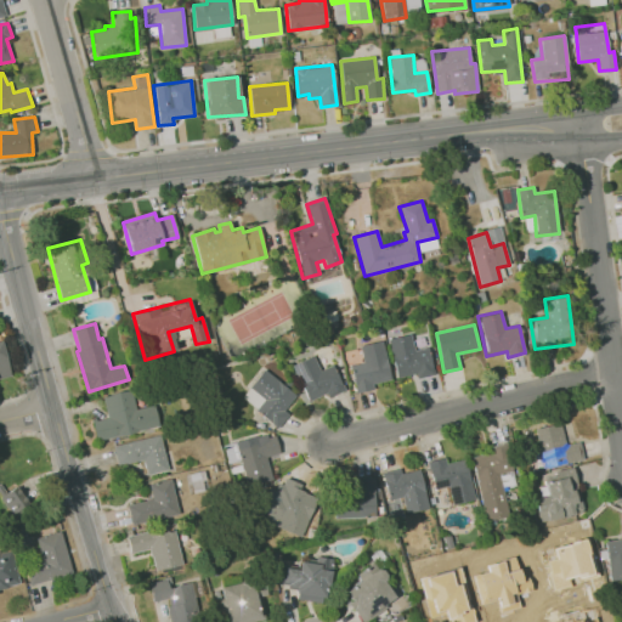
[(388,339),(396,378),(417,373),(417,378),(435,373),(428,348),(414,350),(410,333),(388,339)]
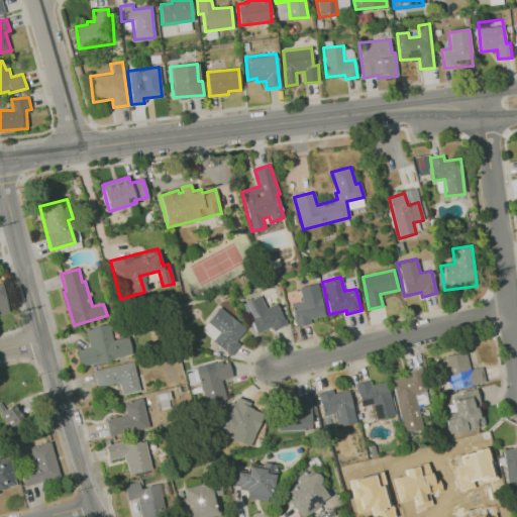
[(302,301),(293,304),(296,326),(326,320),(317,283),(299,288),(302,301)]
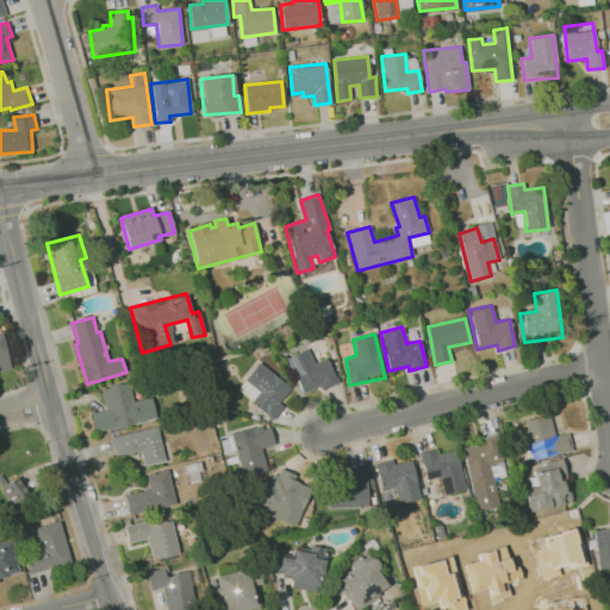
[(0,371),(11,368),(1,335),(0,335),(0,371)]
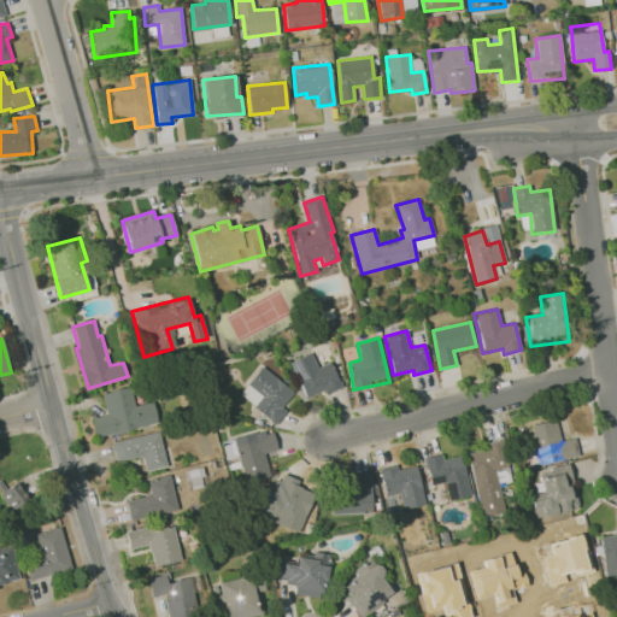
[(291,363),(307,398),(324,391),(327,394),(341,386),(329,363),(318,368),(310,352),(291,363)]
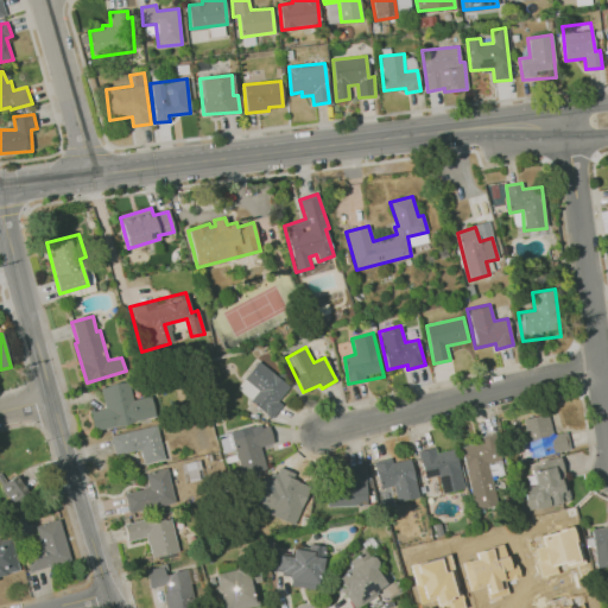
[(258,390),(245,379),(258,361),(290,387),(278,403),(283,406),(271,419),(249,399),(258,390)]
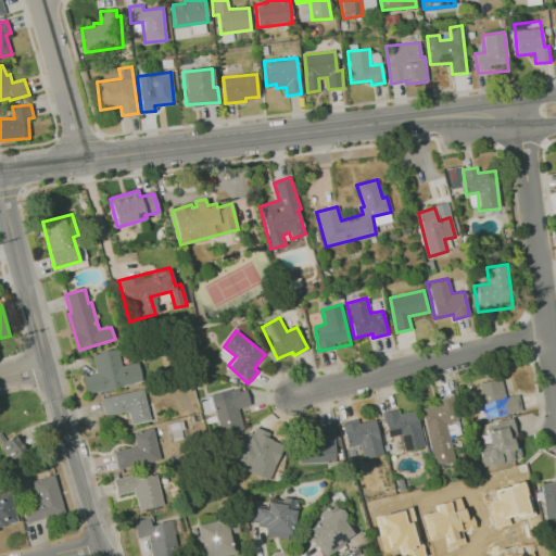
[(121,349),(92,354),(97,373),(83,375),(88,395),(149,383),(142,361),(125,365),(121,349)]
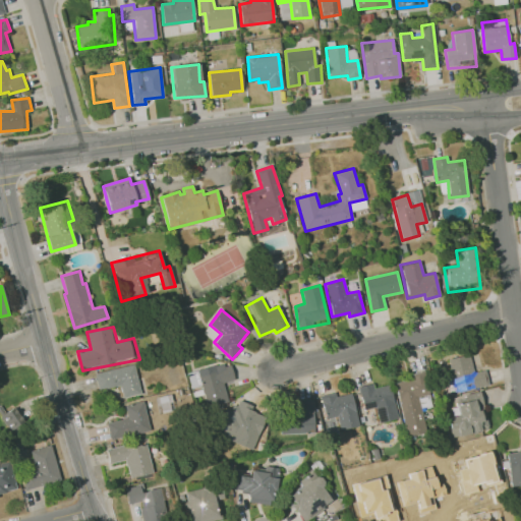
[(448,359),(455,392),(488,385),(485,370),(474,372),(469,354),(448,359)]
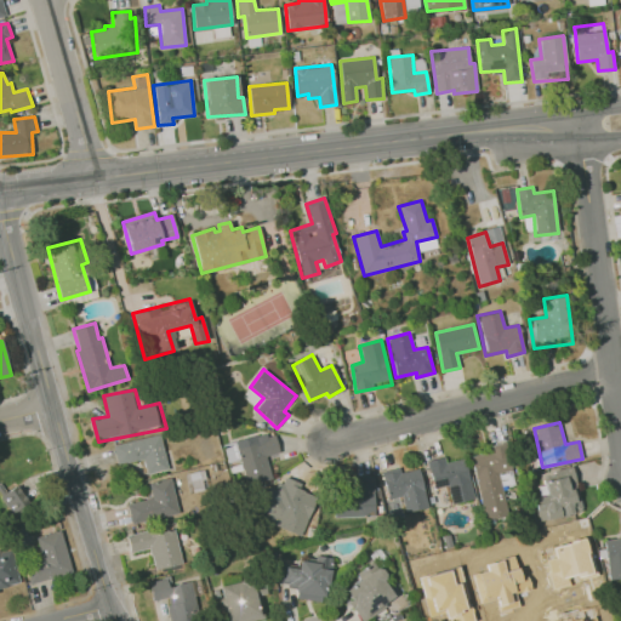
[(275,434),(268,438),(267,433),(235,440),(248,486),(273,479),(267,456),(281,453),(275,434)]
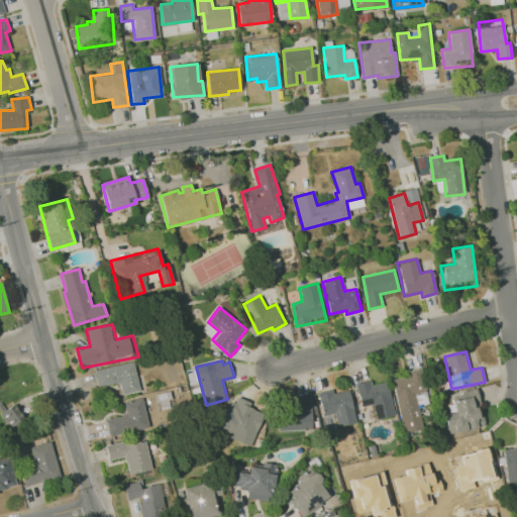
[(93,371),(131,363),(140,391),(122,396),(119,383),(98,389),(93,371)]
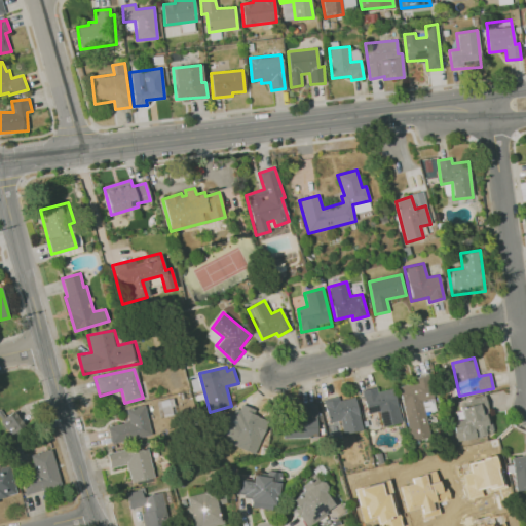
[(429,374),(412,378),(414,383),(399,386),(413,442),(433,438),(422,401),(437,397),(429,374)]
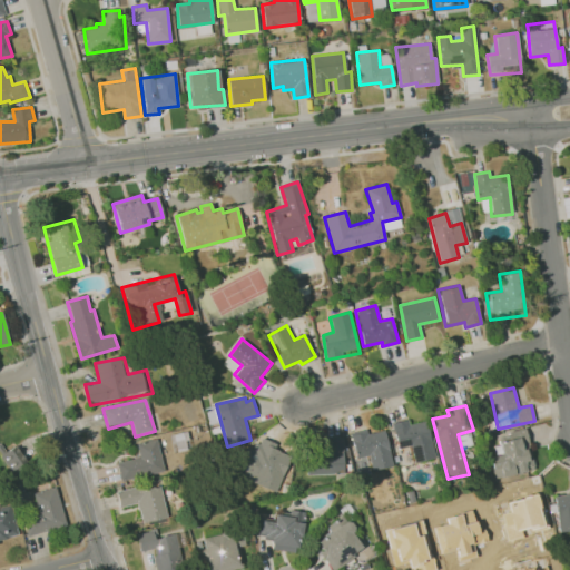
[(410,425),(409,420),(391,424),(399,449),(411,445),(415,462),(435,458),(426,421),(410,425)]
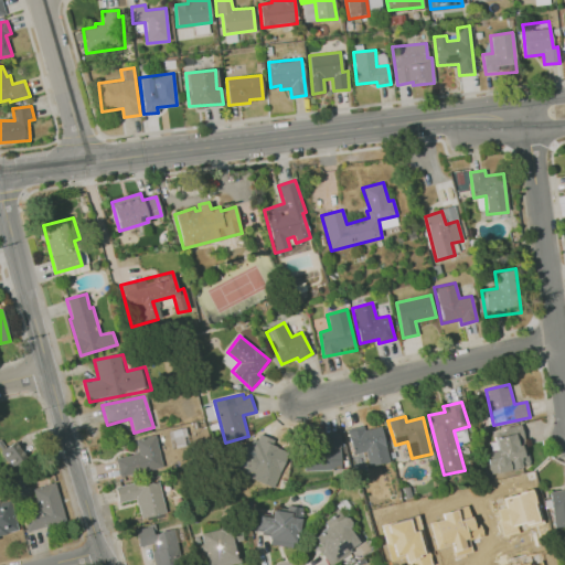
[(520,424),(529,465),(490,475),(486,454),(498,449),(493,430),(520,424)]
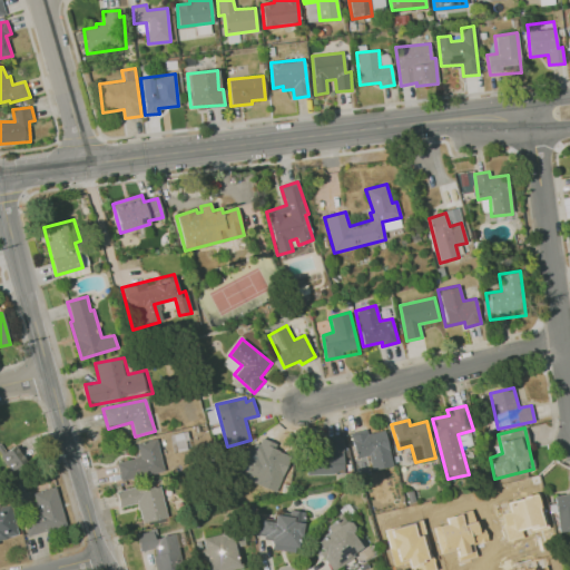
[(367,434),(366,429),(350,433),(356,458),(369,455),(373,471),(394,465),(384,430),(367,434)]
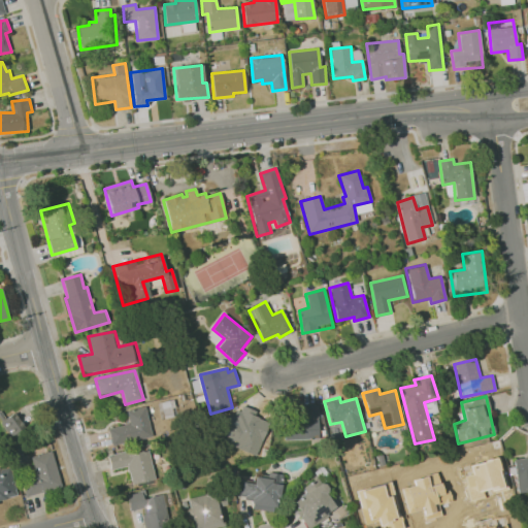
[(242,404),(259,410),(258,416),(269,420),(256,456),(238,447),(243,432),(233,427),(242,404)]
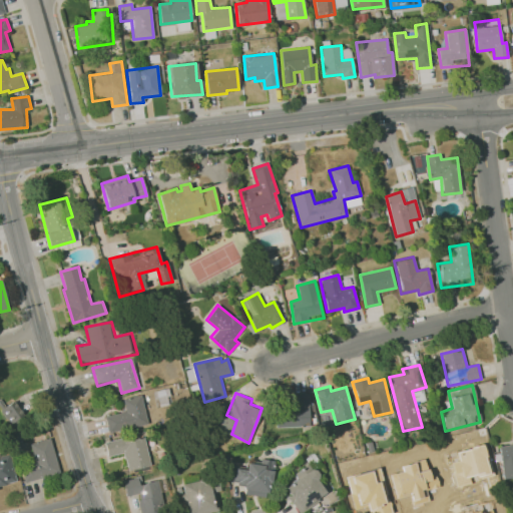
[(310,393),(310,427),(276,428),(276,405),(293,404),(292,393),(310,393)]
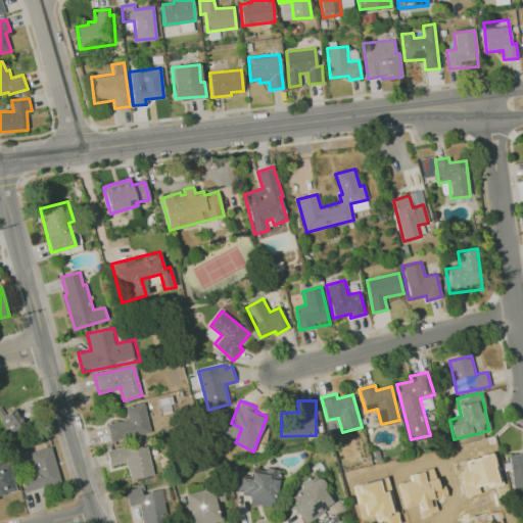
[(126,407),(143,402),(151,433),(112,442),(107,424),(128,419),(126,407)]
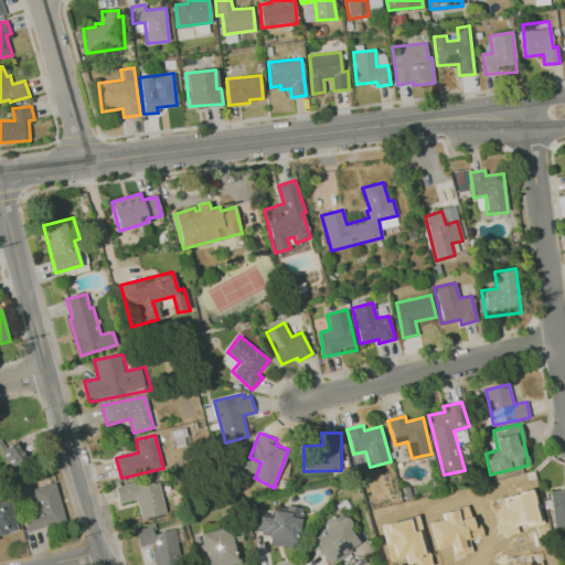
[(0,448),(0,439),(6,447),(13,441),(28,460),(14,470),(0,448)]
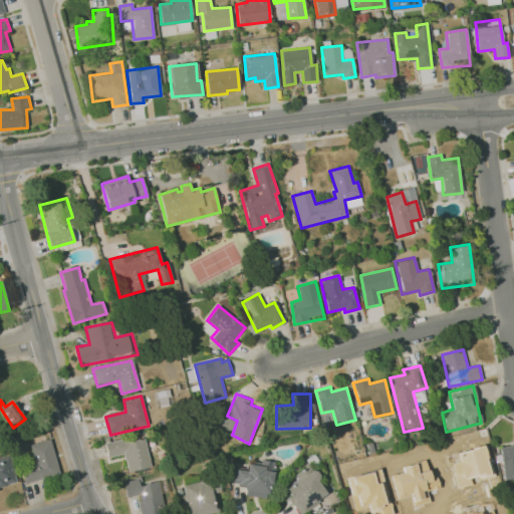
[(104,444),(143,434),(151,469),(127,472),(123,455),(107,458),(104,444)]
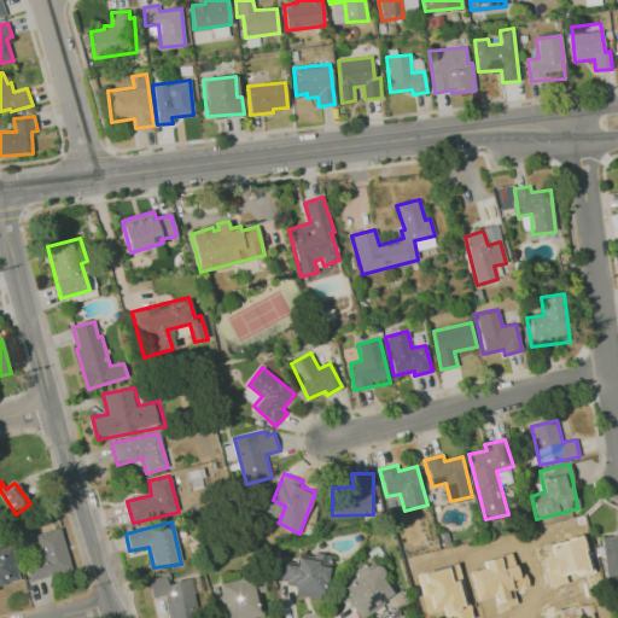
[(60,528),(35,535),(41,557),(24,561),(30,582),(73,570),(60,528)]
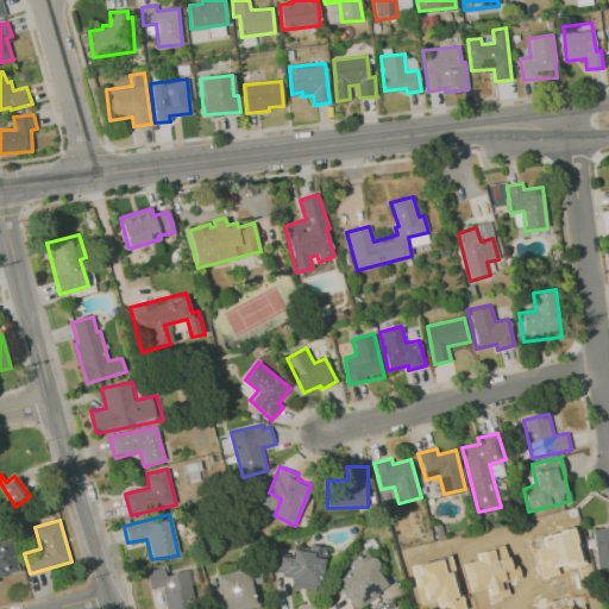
[(608,528),(592,531),(600,569),(608,567),(608,528)]
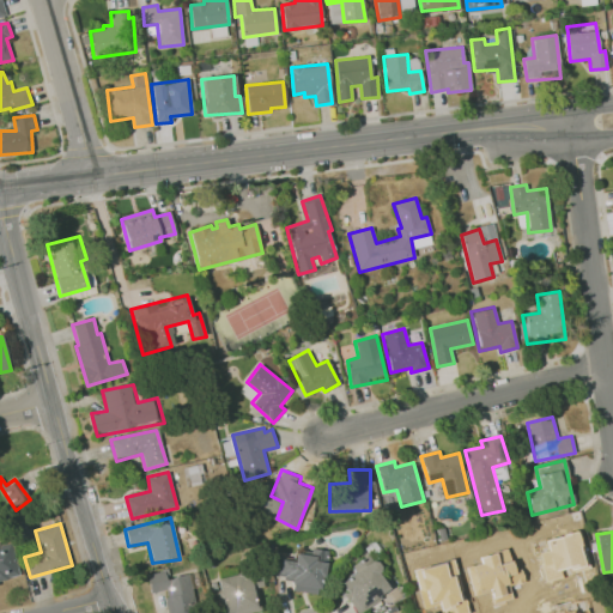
[(0,541),(11,540),(18,576),(0,580),(0,541)]
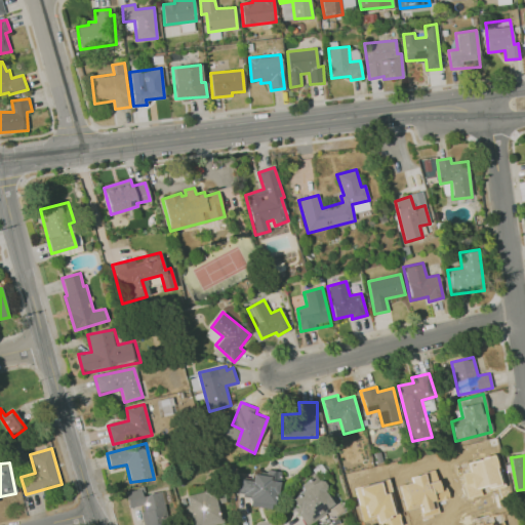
[(280,472),(270,470),(269,476),(253,474),(252,479),(240,477),(237,493),(248,495),(247,506),(273,509),(280,472)]
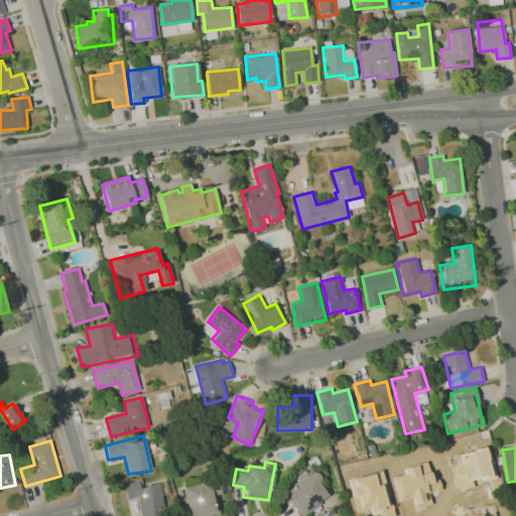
[(397,477),(403,475),(402,469),(416,465),(418,473),(428,470),(431,483),(424,485),(427,493),(423,494),(425,500),(412,504),(410,496),(403,498),(397,477)]
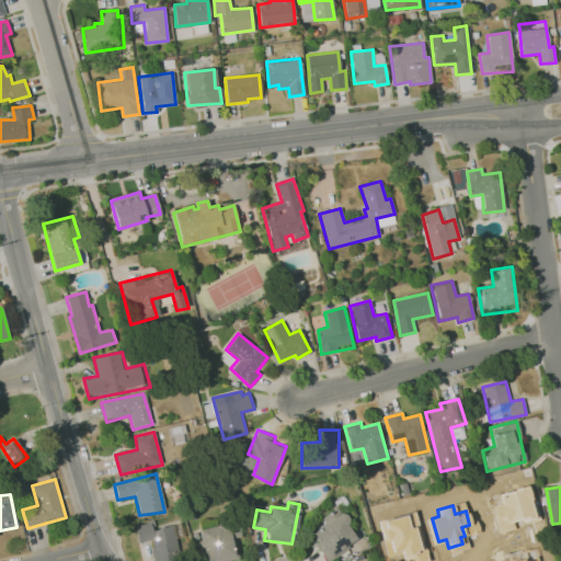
[(336,506),(355,538),(347,542),(351,548),(331,560),(325,560),(315,545),(318,542),(308,526),(336,506)]
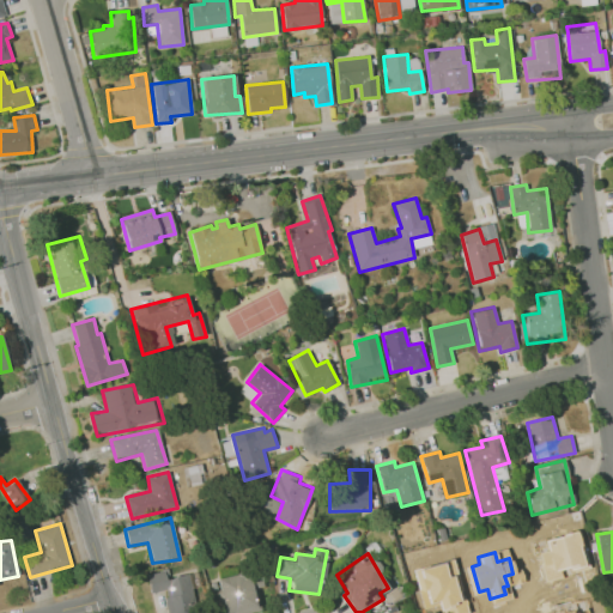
[(214,578),(222,612),(244,612),(261,610),(255,588),(263,587),(256,554),(237,557),(240,575),(214,578)]
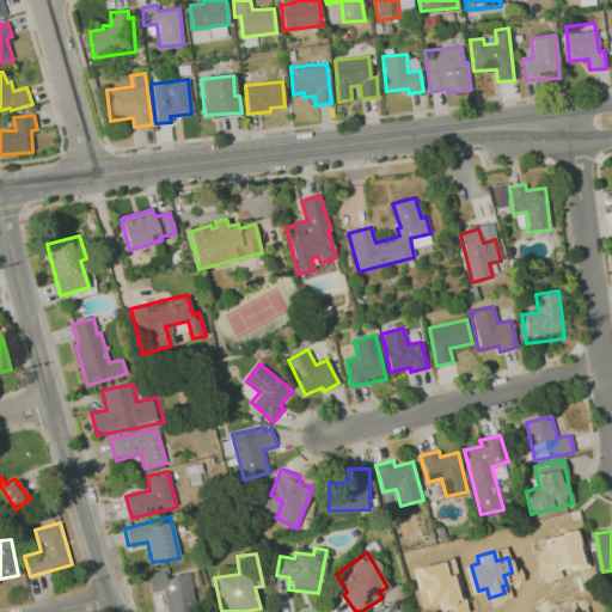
[(416,568),(427,611),(451,611),(464,609),(451,558),(416,568)]
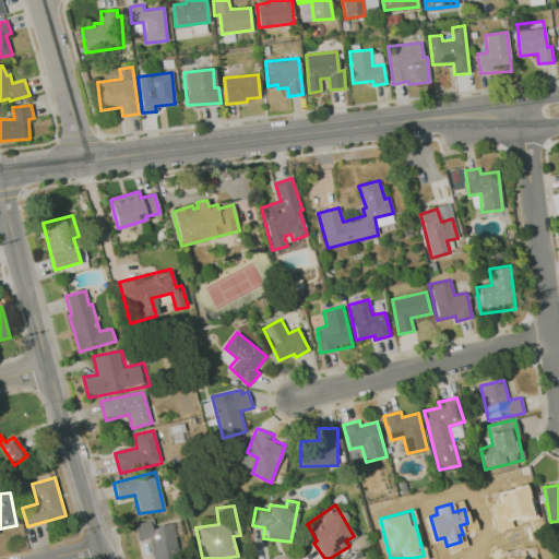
[(187,558),(178,519),(156,524),(154,519),(134,523),(138,542),(150,539),(153,558),(187,558)]
